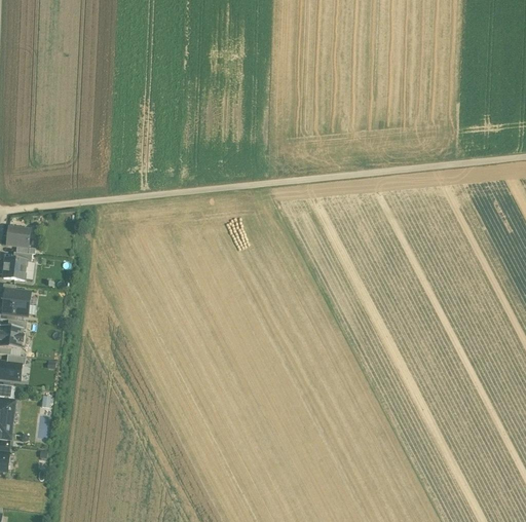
[(31,228),(10,226),(8,243),(16,245),(29,246),(31,228)]
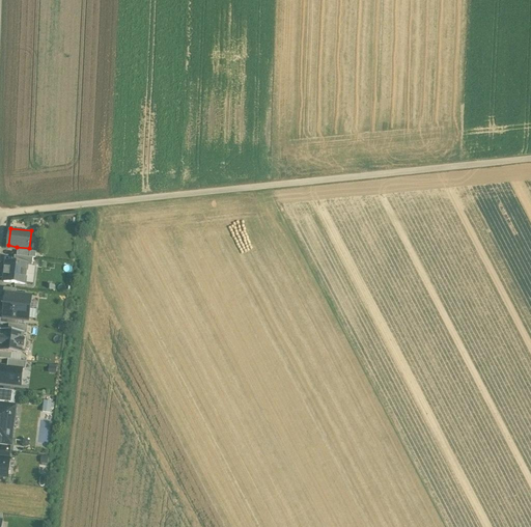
[(15,252),(14,260),(27,261),(27,262),(32,262),(33,254),(17,252),(15,252)]
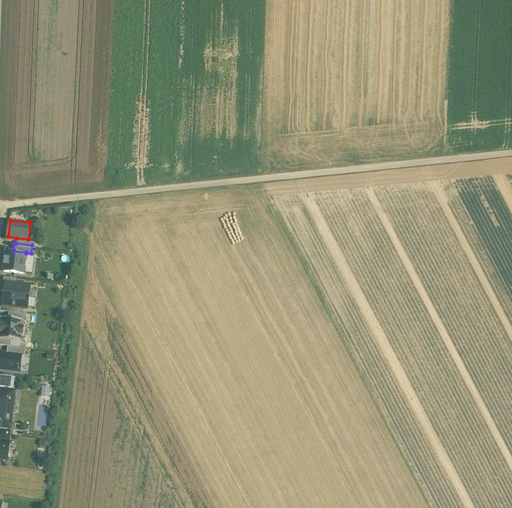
[(13,251),(6,250),(4,268),(24,271),(26,253),(26,252),(13,251)]
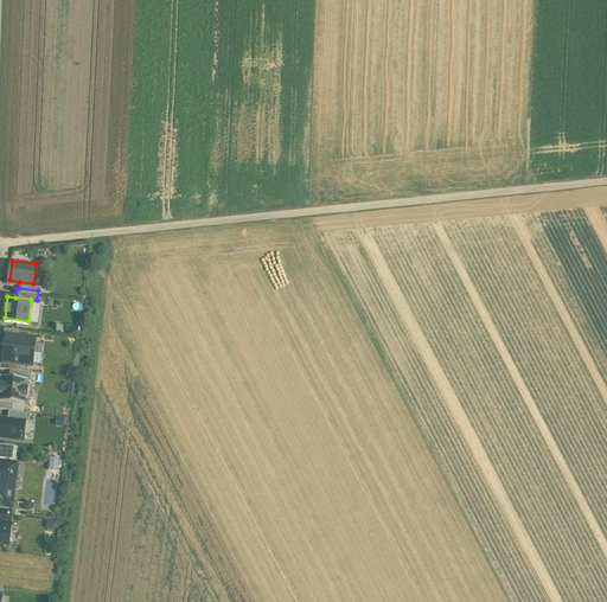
[(7,333),(18,334),(19,327),(5,325),(4,335),(7,337),(7,333)]
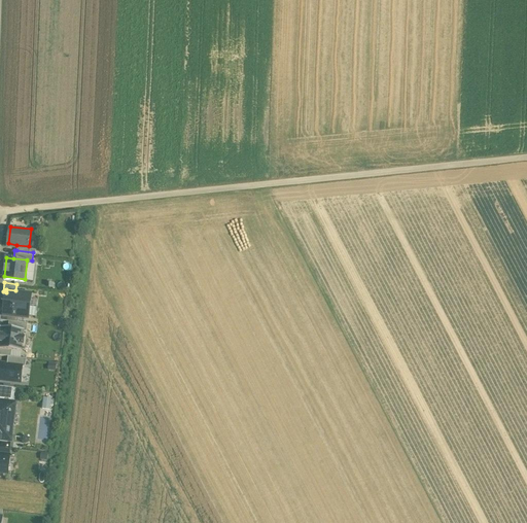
[(15,290),(6,289),(6,292),(4,309),(4,311),(19,313),(28,314),(31,292),(15,290)]
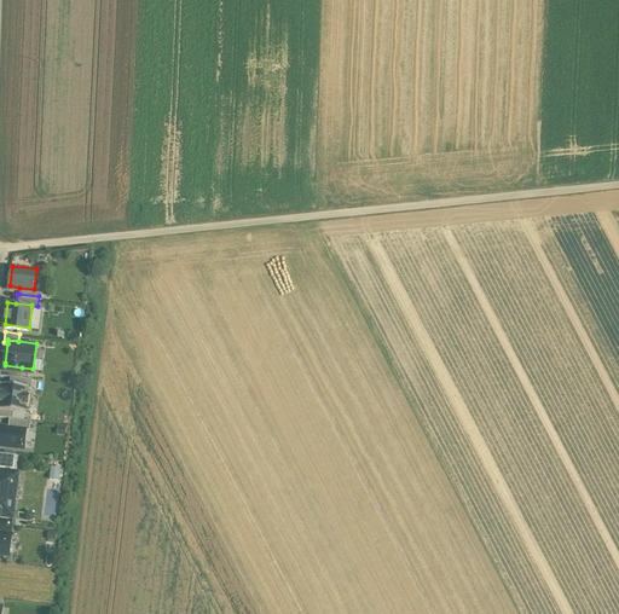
[(5,363),(1,363),(0,372),(11,374),(22,375),(22,368),(5,365),(5,363)]
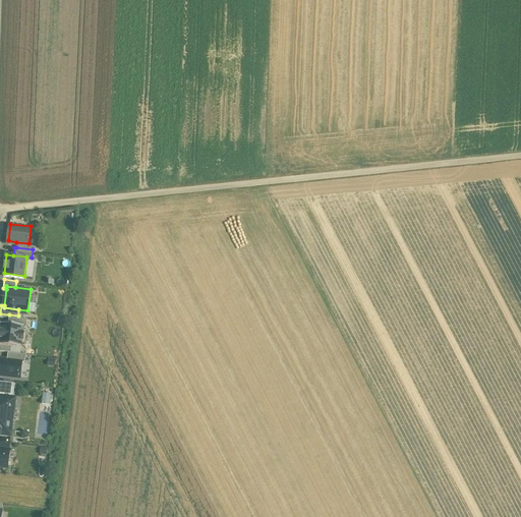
[(8,323),(24,324),(25,325),(26,317),(18,316),(9,314),(8,323)]
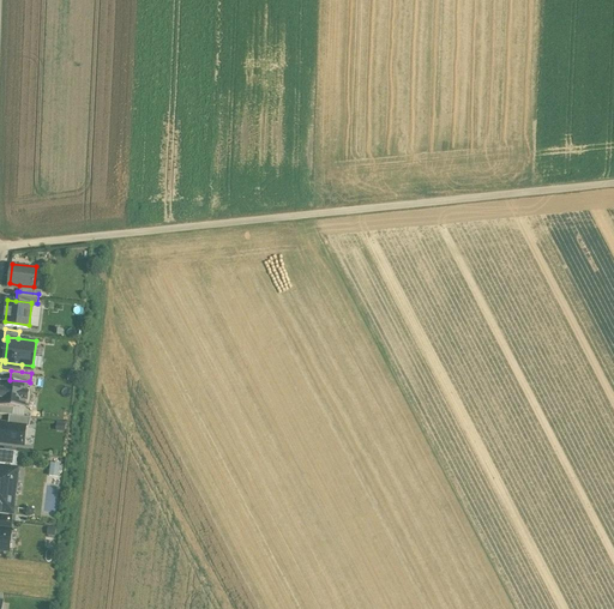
[(0,403),(13,405),(25,406),(29,381),(10,380),(0,379),(0,381),(0,403)]
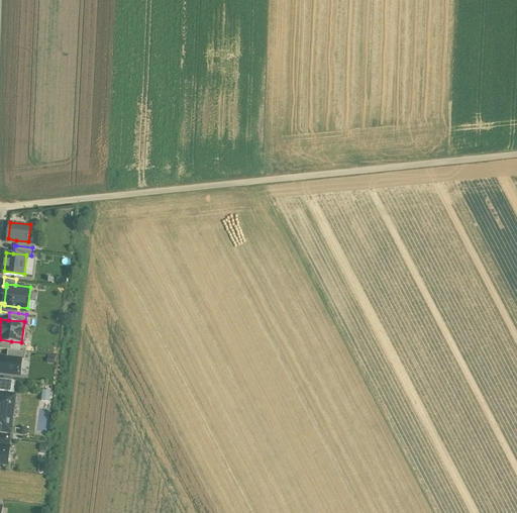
[(11,341),(0,339),(0,345),(8,347),(10,347),(11,341)]
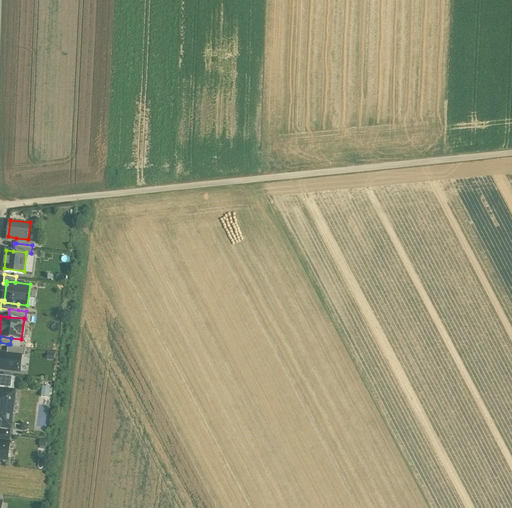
[(10,344),(8,344),(7,351),(22,352),(24,353),(25,346),(10,344)]
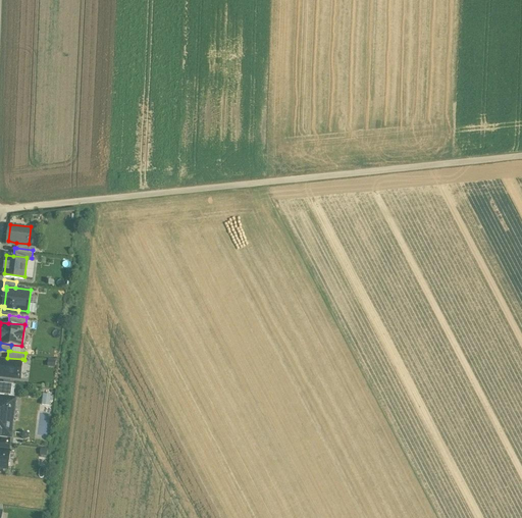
[(7,358),(0,356),(0,373),(20,376),(22,359),(7,358)]
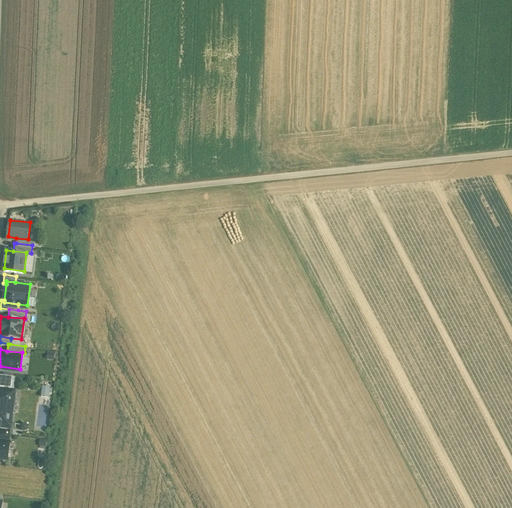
[(0,372),(0,386),(12,388),(14,374),(0,372)]
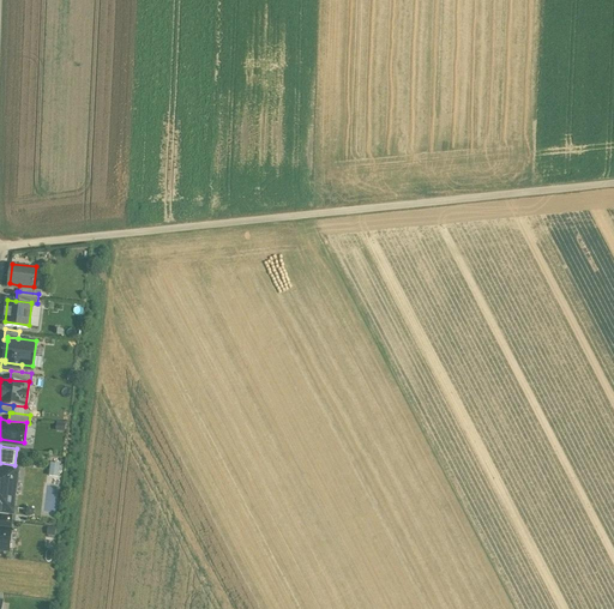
[(50,470),(62,472),(64,459),(52,458),(50,470)]
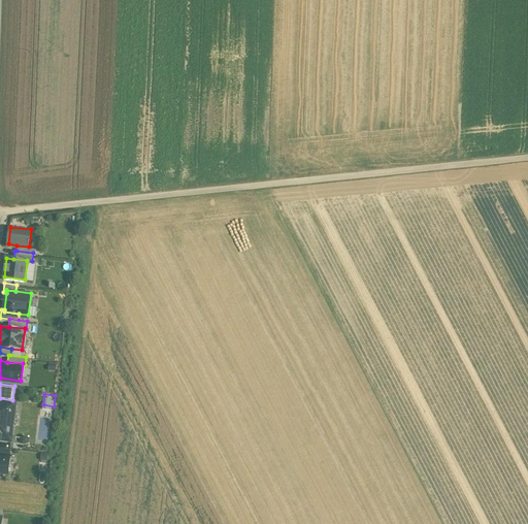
[(0,398),(0,437),(11,439),(17,401),(12,400),(0,398)]
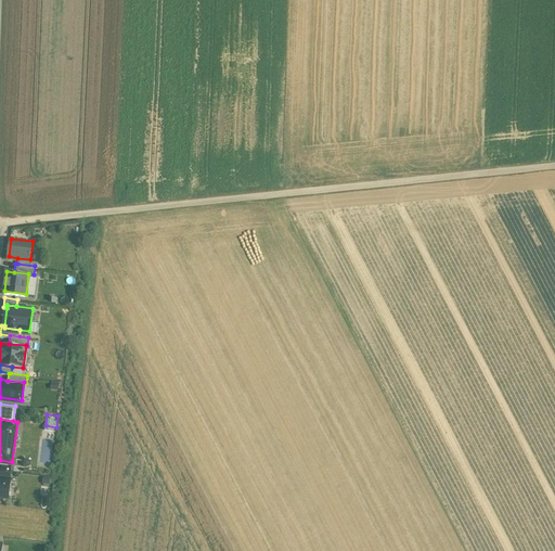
[(1,476),(0,475),(0,494),(8,495),(10,476),(1,476)]
